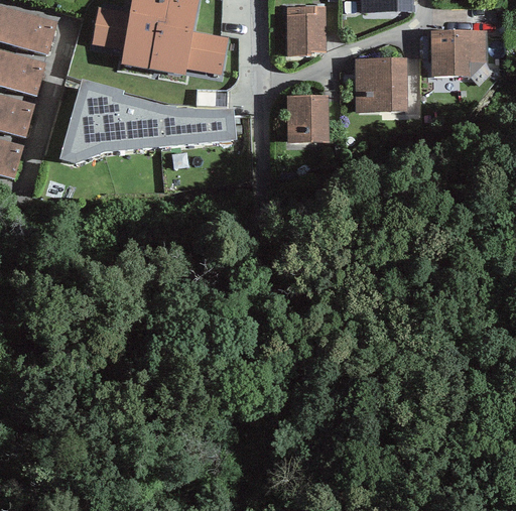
[(98,6),(92,41),(123,47),(120,62),(184,74),(185,65),(221,72),(227,35),(192,29),(198,0),(131,0),(129,11),(98,6)]
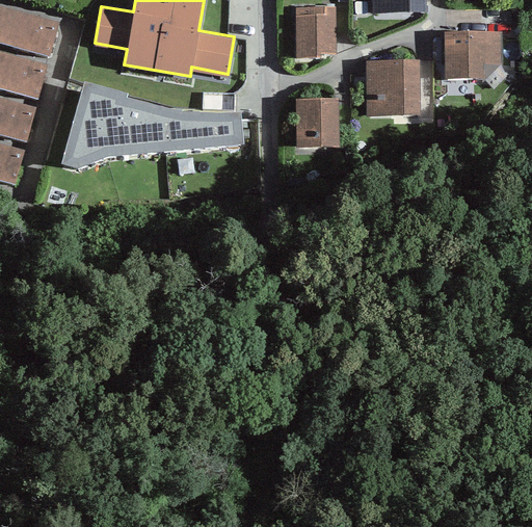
[(372,0),(373,11),(425,11),(424,0),(372,0)]
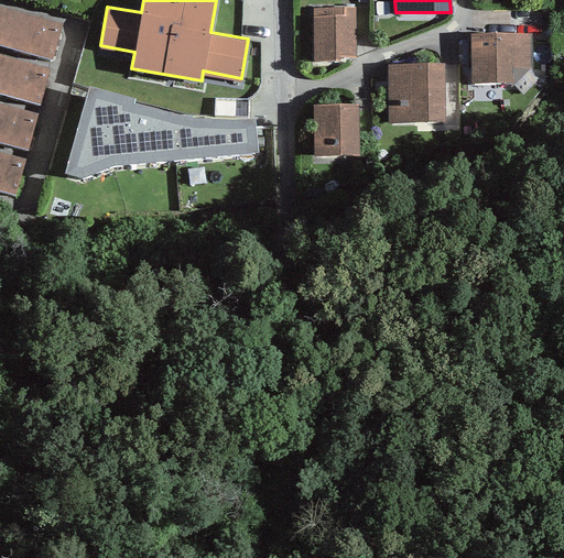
[(62,22),(0,6),(0,46),(52,61),(62,22)]
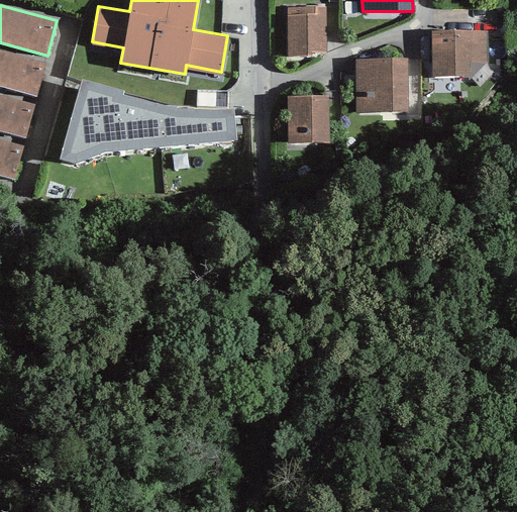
[(325,5),(288,6),(288,57),(312,56),(312,50),(325,50),(325,5)]
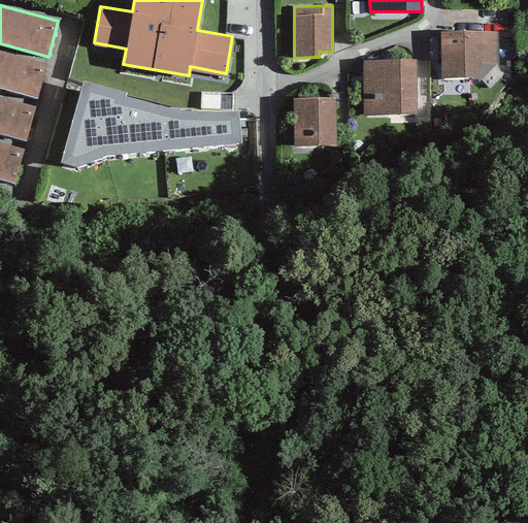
[(497,32),(441,34),(443,85),(474,84),(473,66),(499,65),(497,32)]
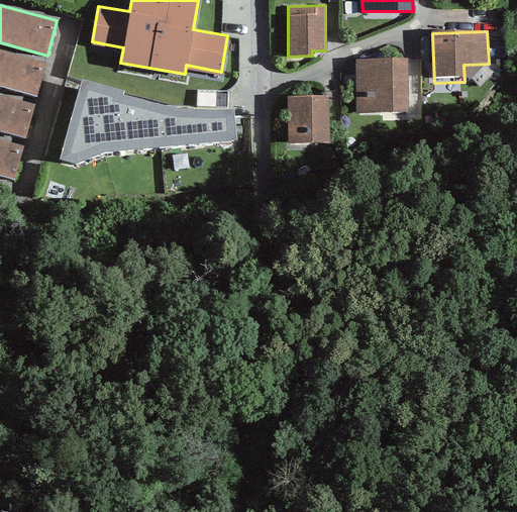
[(45,61),(0,48),(0,87),(36,97),(45,61)]
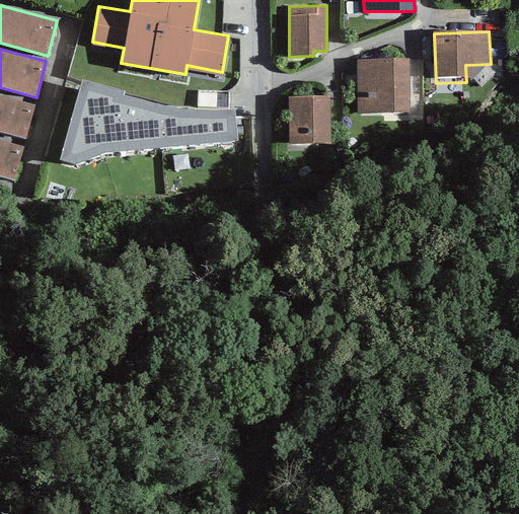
[(412,57),(355,61),(358,108),(389,106),(390,120),(416,119),(412,57)]
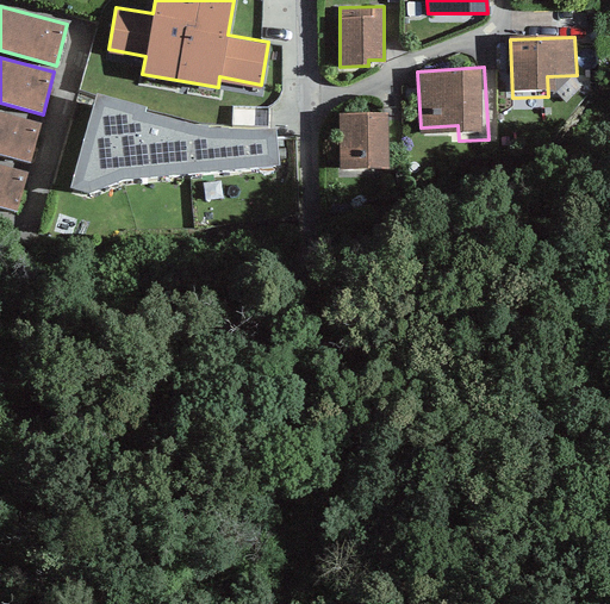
[(147,107),(97,93),(69,190),(89,195),(123,181),(280,166),(275,128),(250,130),(212,129),(186,123),(145,112),(147,107)]
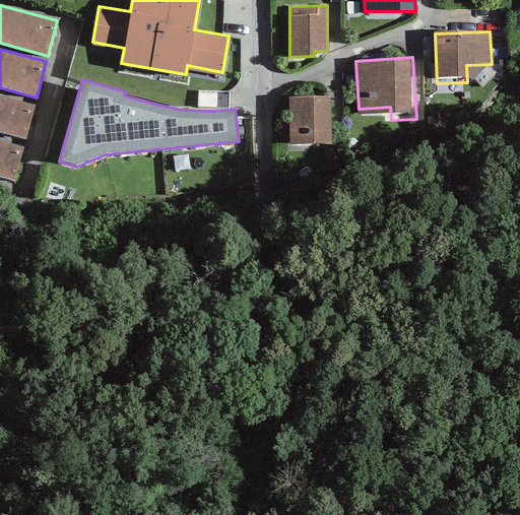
[(35,102),(0,92),(0,131),(25,138),(35,102)]
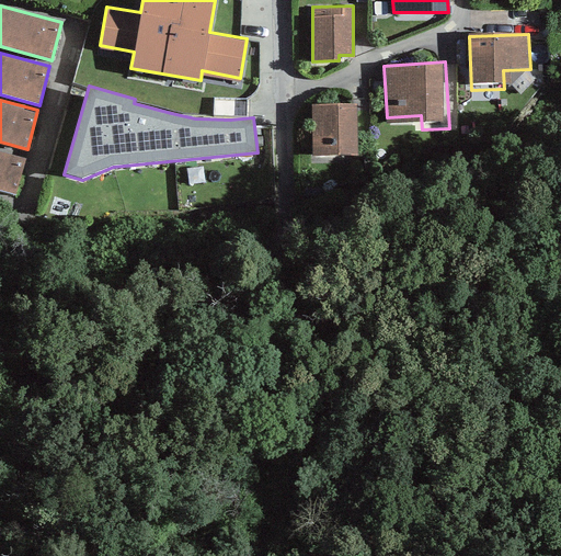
[(355,103),(308,105),(310,162),(358,160),(355,103)]
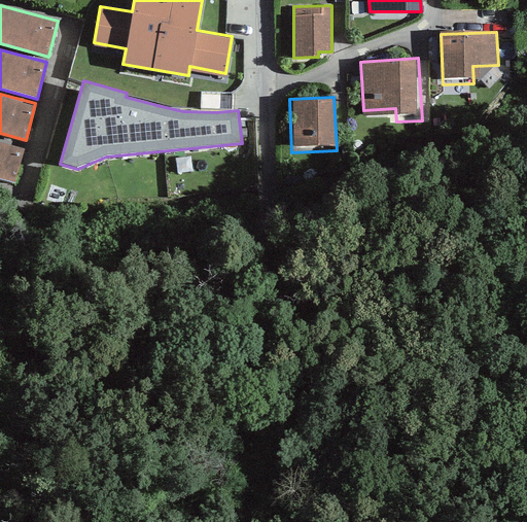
[(24,146),(0,140),(0,178),(14,183),(24,146)]
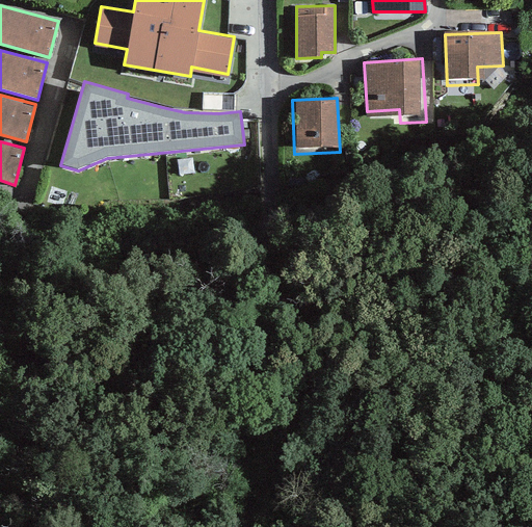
All buildings are outlined.
